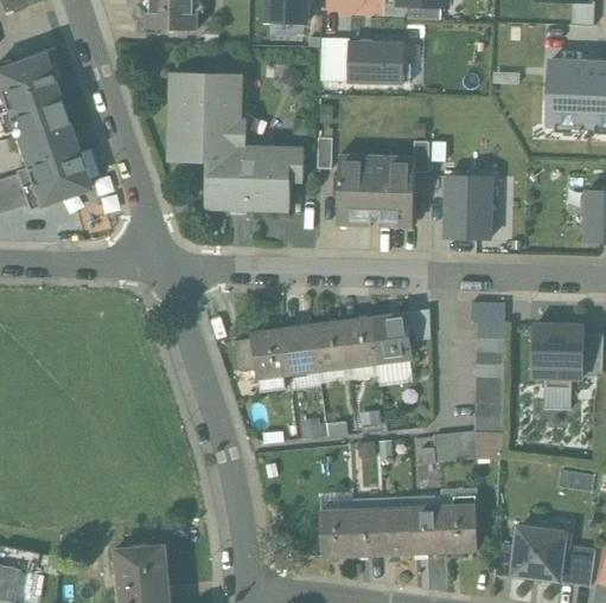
[(0,10),(23,1),(21,0),(0,0),(0,10)]
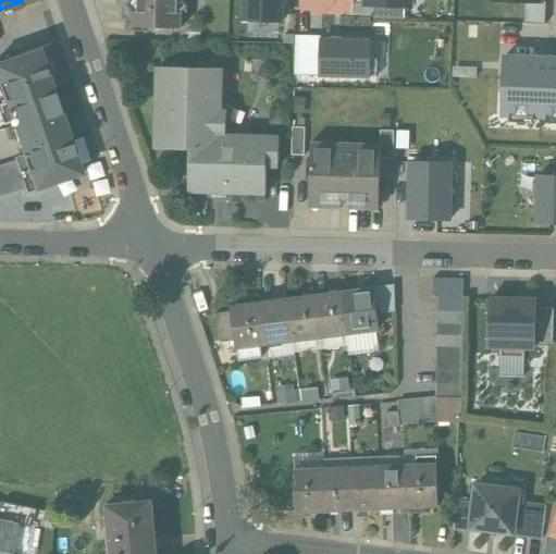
[(130,0),(126,4),(134,11),(133,26),(180,26),(181,12),(188,5),(184,0),(130,0)]
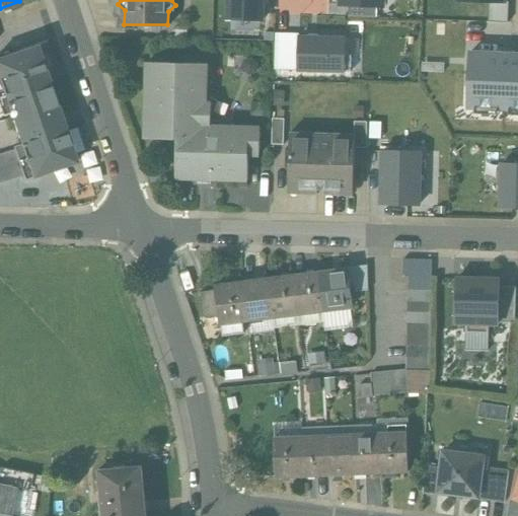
[(227,0),(227,17),(262,18),(263,0),(227,0)]
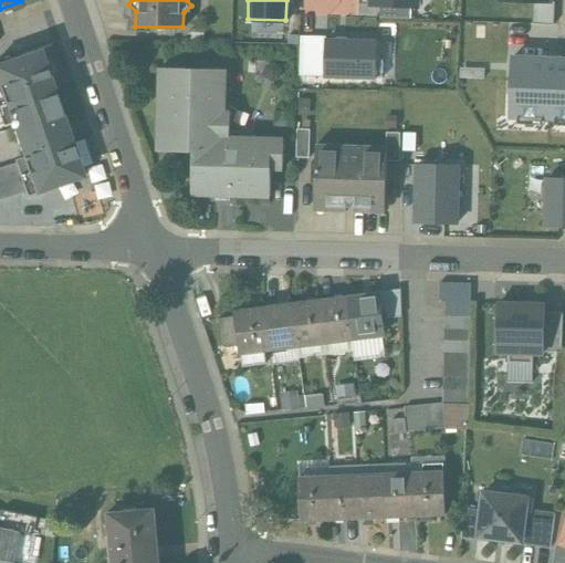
[(551,0),(533,0),(532,22),(553,22),(554,0),(551,0)]
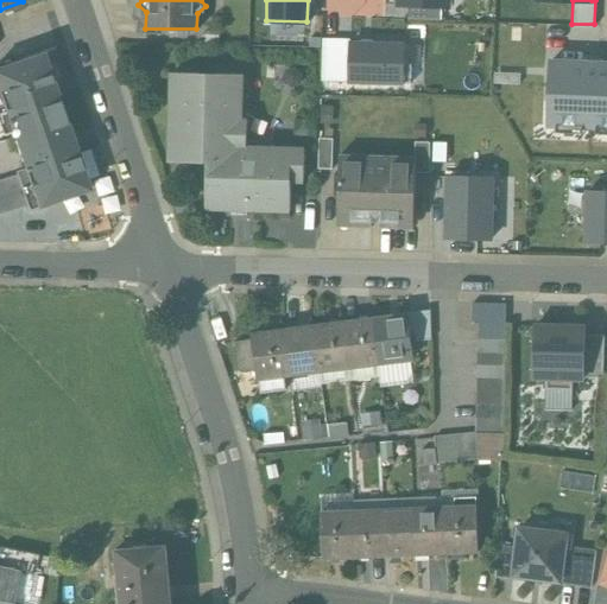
[(409,5),(408,18),(440,19),(441,6),(409,5)]
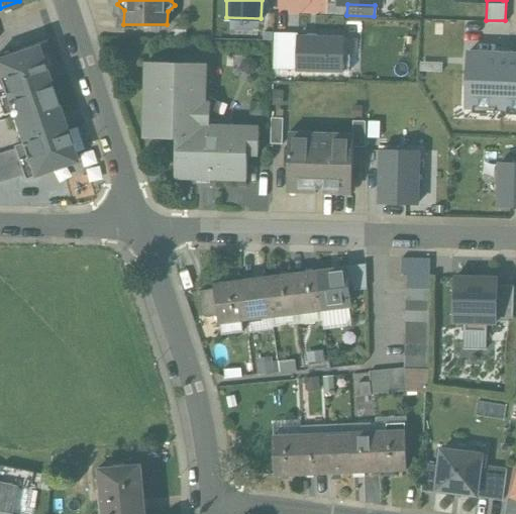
[(296,33),(274,32),(273,67),(296,69),(296,33)]
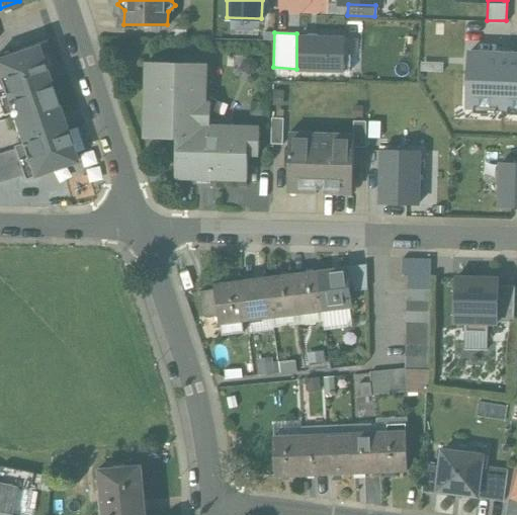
[(343,36),(297,35),(296,69),(349,70),(350,54),(343,54),(343,36)]
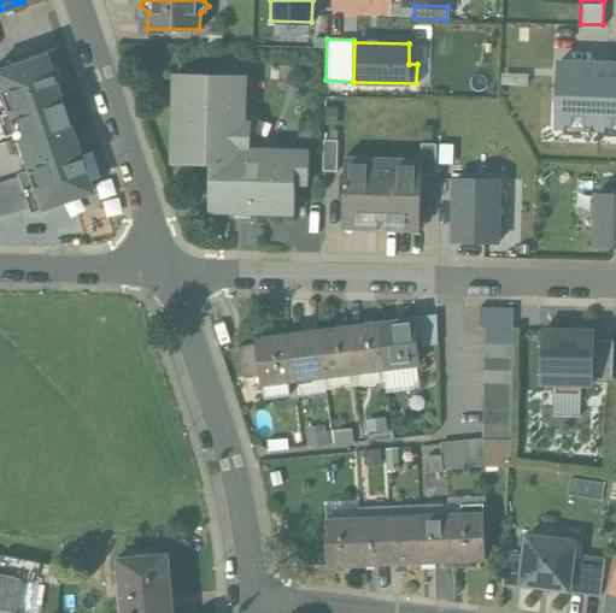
[(40,53),(0,65),(0,99),(24,172),(34,201),(35,205),(86,188),(40,53)]
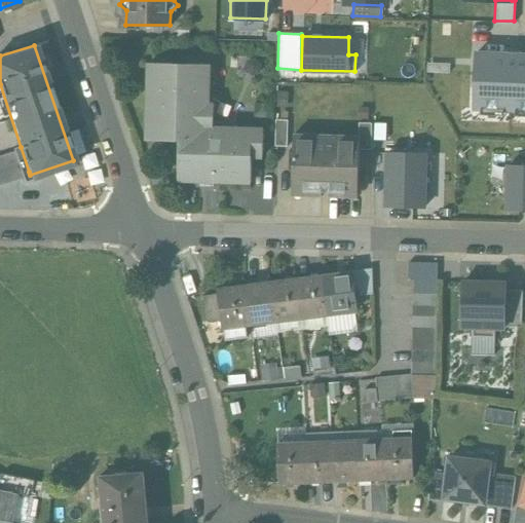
[(524,53),(476,52),(474,100),(475,108),(524,109),(524,53)]
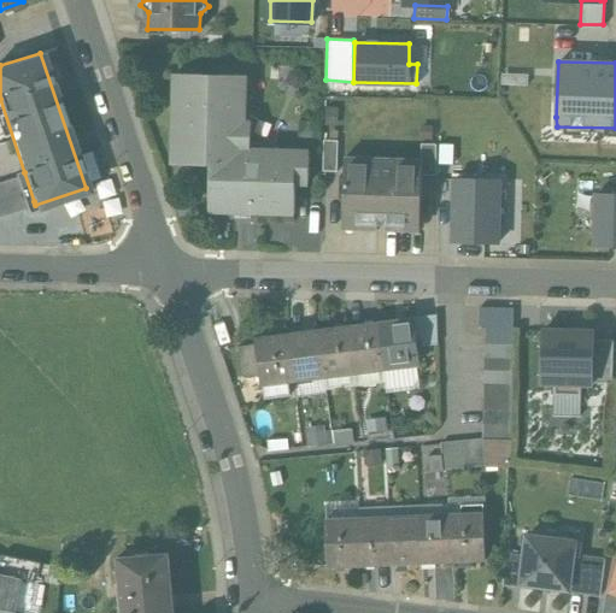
[(245,75),(174,72),(171,163),(210,164),(209,210),(293,212),(294,183),(308,183),(308,149),(248,148),(250,122),(244,121),(245,75)]
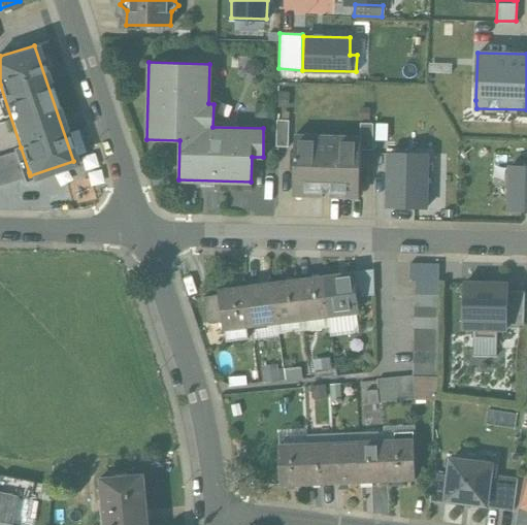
[(276,119),(275,145),(288,145),(289,120),(276,119)]
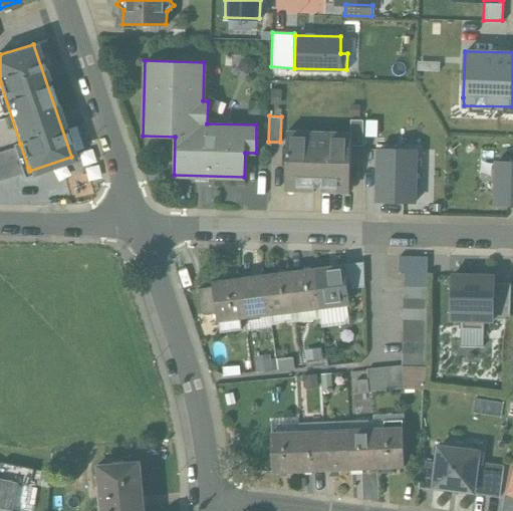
[(350,132),(350,145),(362,146),(362,119),(350,118),(349,132),(350,132)]
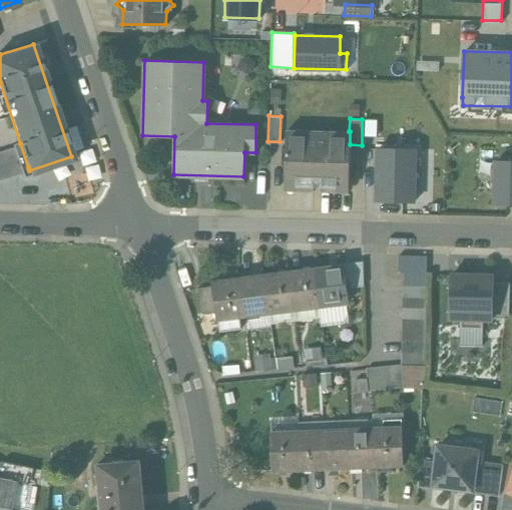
[(349,131),(286,130),(285,190),(349,191),(350,144),(350,131),(349,131)]
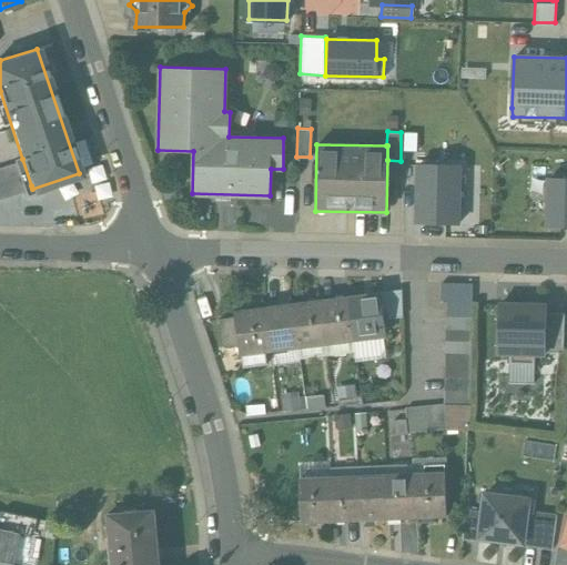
[(0,195),(31,185),(22,159),(0,167),(0,195)]
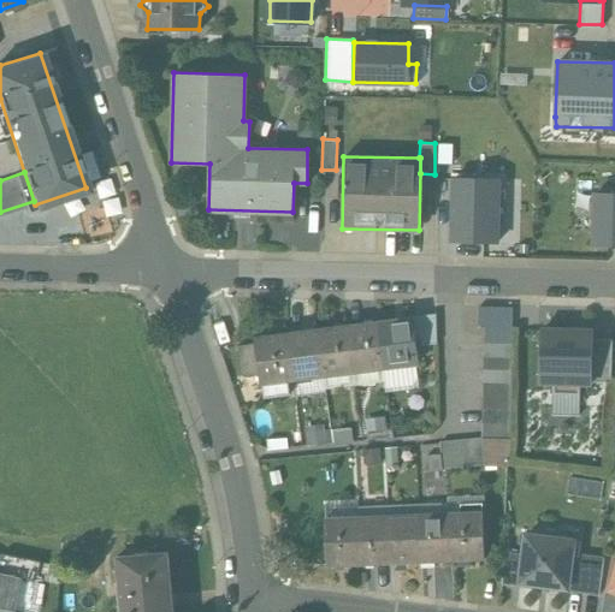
[(498,178),(453,177),(451,239),(497,241),(498,178)]
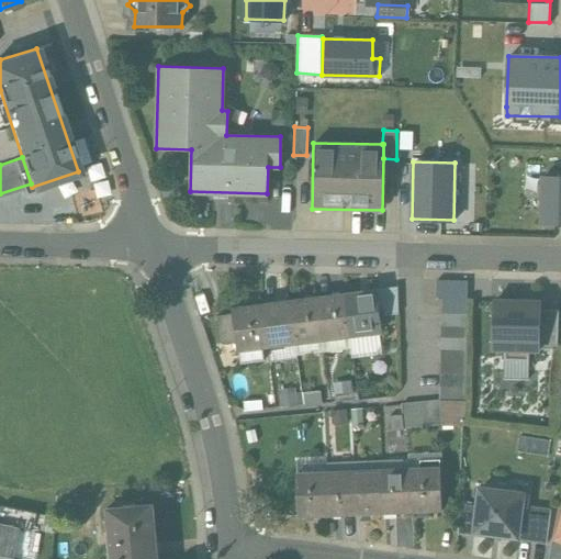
[(560,176),(542,176),(541,223),(560,223),(560,176)]
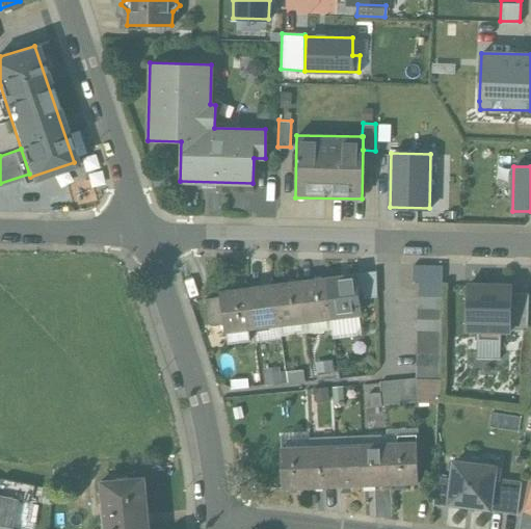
[(442,264),(413,264),(413,281),(419,281),(417,377),(440,378),(442,264)]
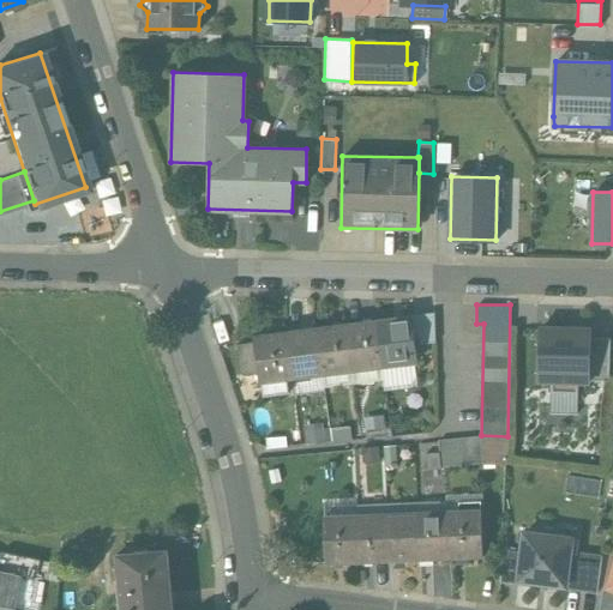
[(432,315),(409,318),(412,336),(419,336),(419,343),(434,342),(432,315)]
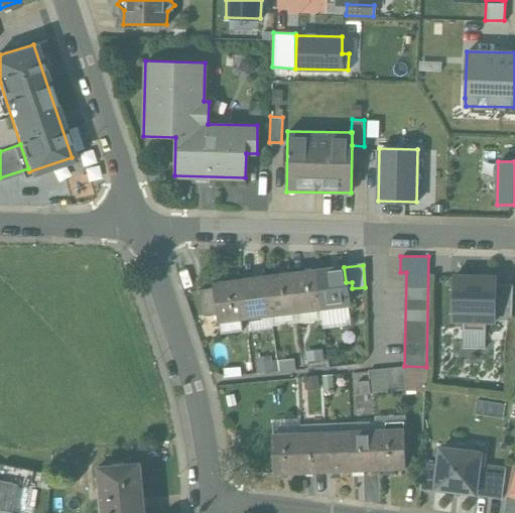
[(344,267),(316,270),(320,301),(320,307),(348,303),(346,282),(344,267)]
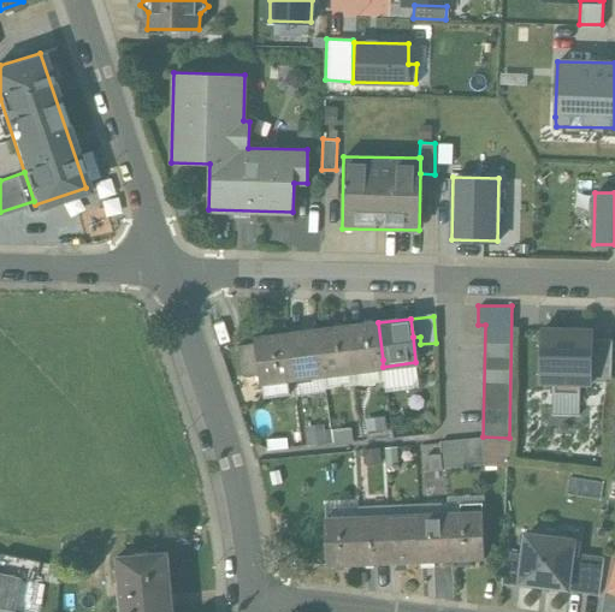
[(378,322),(347,326),(352,364),(383,360),(378,322)]
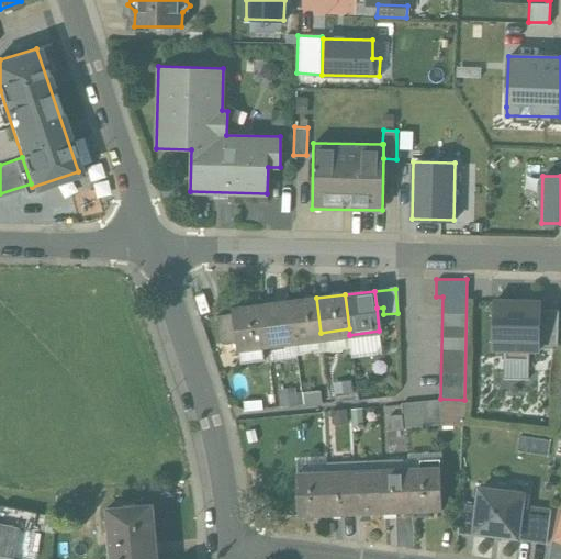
[(316,298),(290,301),(294,335),(321,333),(316,298)]
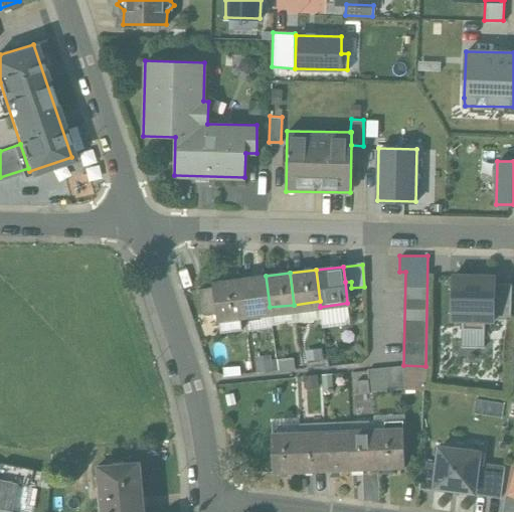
[(494,276),(453,275),(452,319),(461,319),(461,329),(484,330),(484,320),(493,320),(493,319),(494,283),(494,276)]
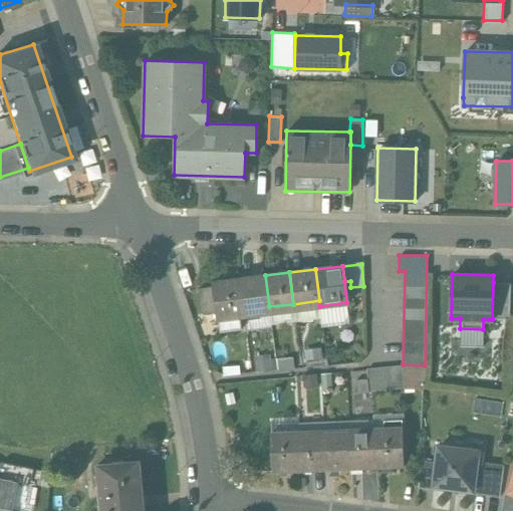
[(265,275),(240,278),(244,309),(269,306),(265,275)]
